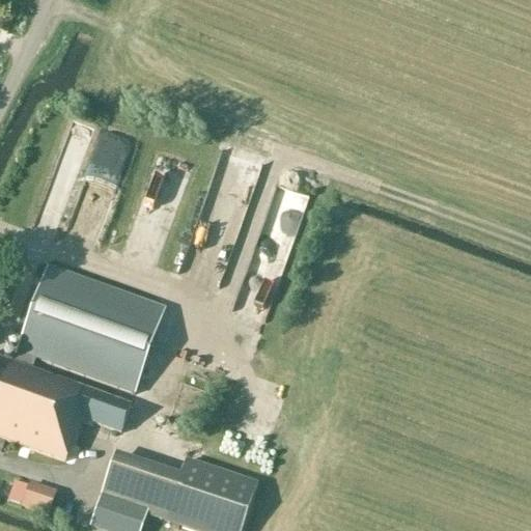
[(100,250),(127,142),(98,135),(71,243),(100,250)]
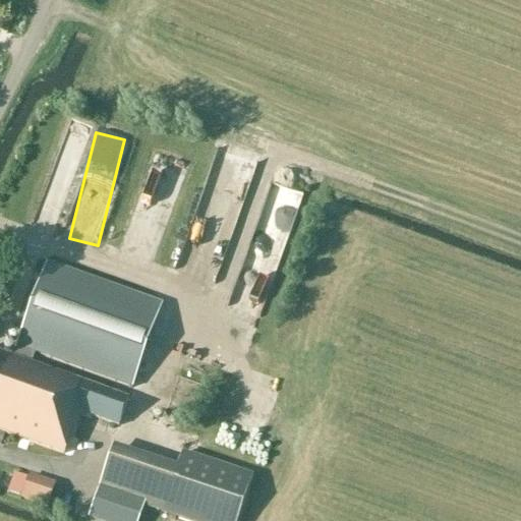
[(230,241),(254,159),(217,148),(193,227),(186,225),(171,277),(213,289),(227,240),(230,241)]
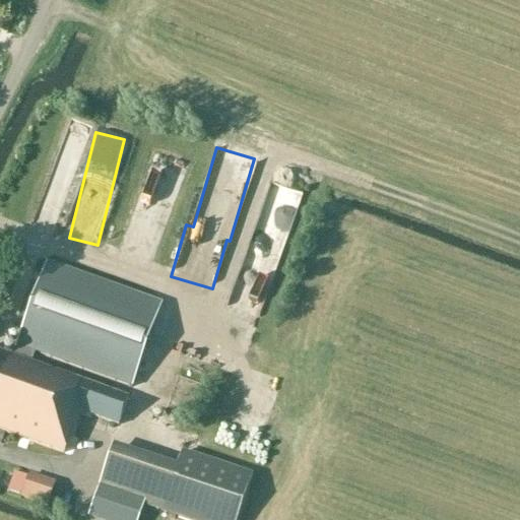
[(153,154),(126,244),(155,253),(183,165),(153,154)]
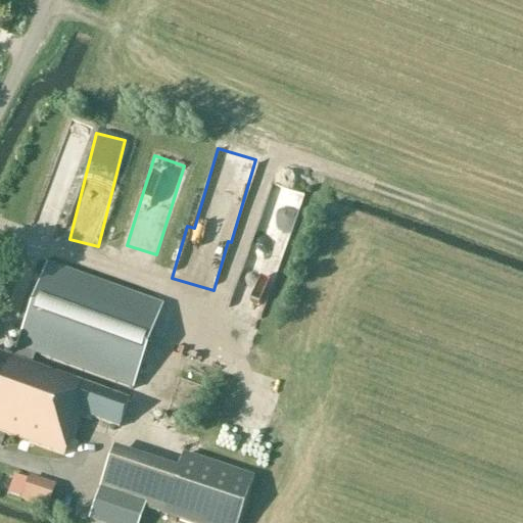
[(253,262),(275,268),(296,193),(265,184),(240,269),(250,271),(253,262)]
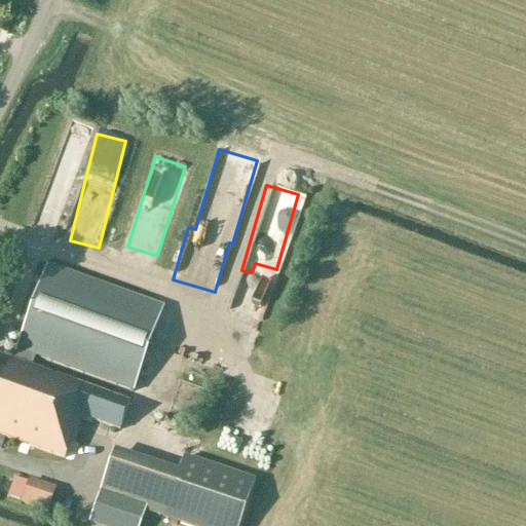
[(162,310),(46,269),(16,351),(17,351),(12,364),(0,360),(0,436),(65,459),(71,443),(74,444),(83,419),(119,431),(128,405),(32,371),(36,359),(134,392),(162,310)]
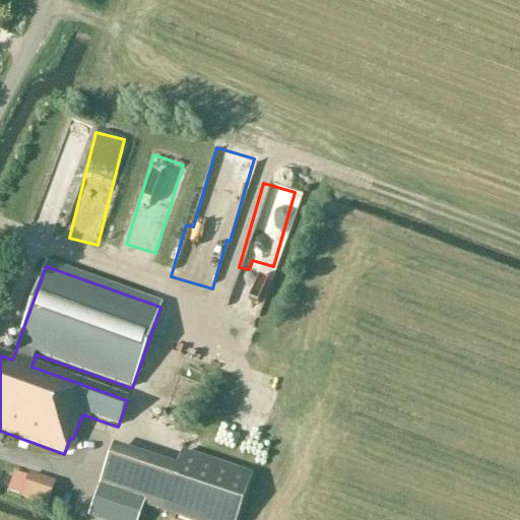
[(230,378),(244,381),(246,368),(232,366),(230,378)]
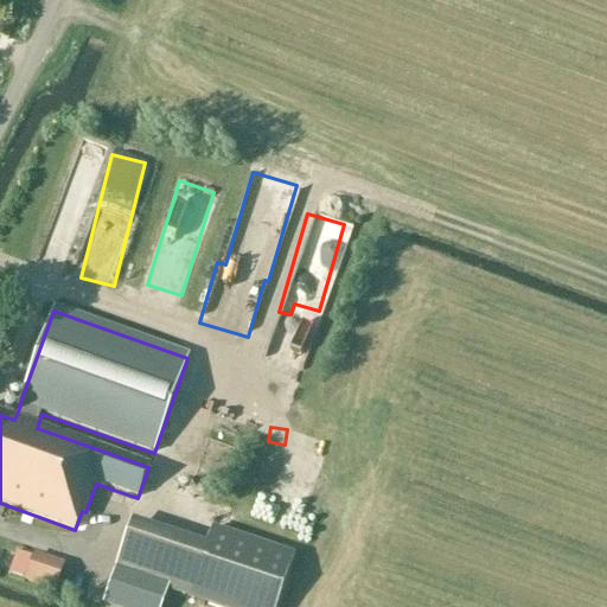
[(129,526),(122,549),(103,605),(109,606),(161,606),(167,590),(217,606),(278,606),(294,557),(212,530),(204,553),(129,526)]
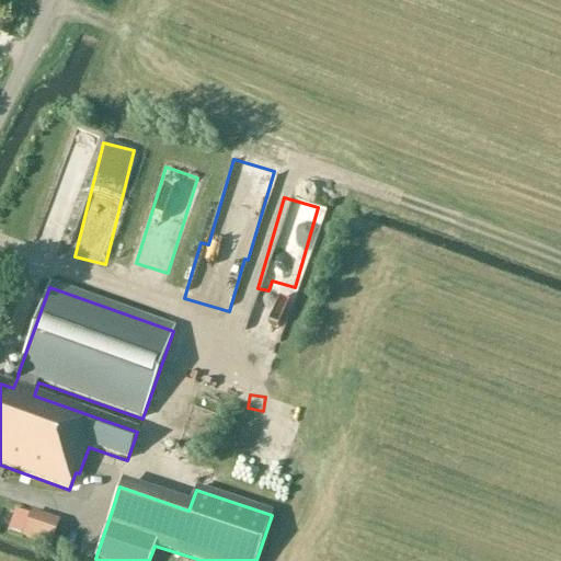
[(32,514),(23,538),(52,548),(59,524),(32,514)]
